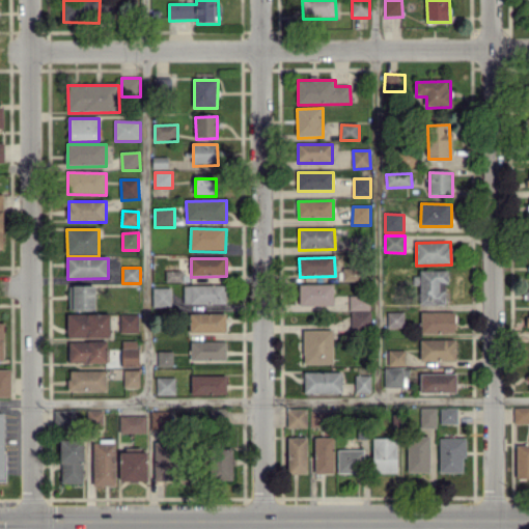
[(343,281),(359,282),(360,270),(343,269),(343,281)]
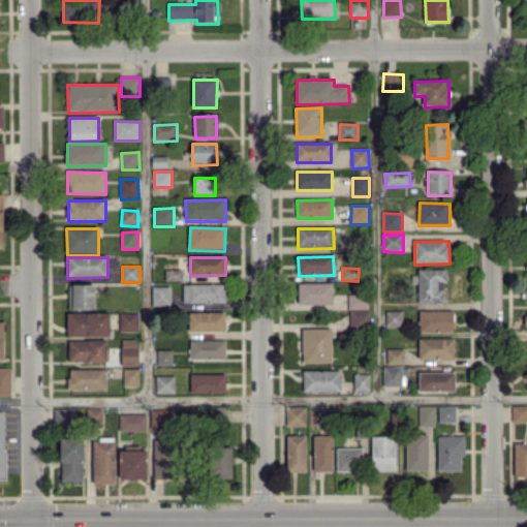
[(166,282),(183,282),(183,271),(165,271),(166,282)]
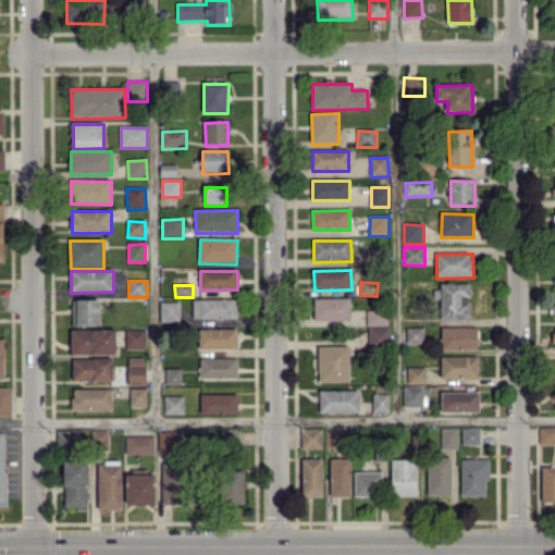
[(469,286),(434,286),(434,300),(441,300),(442,322),(469,321),(469,286)]
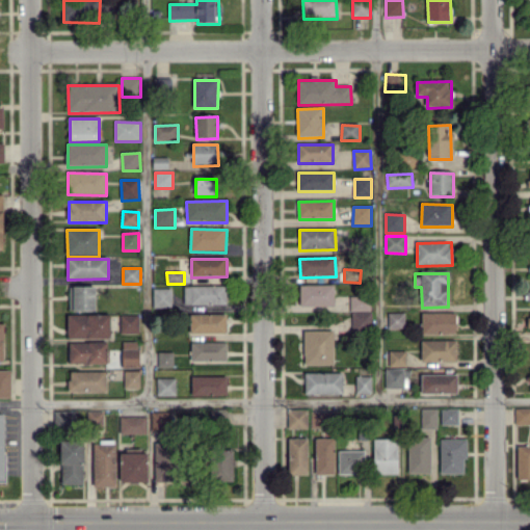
[(300,309),(335,308),(335,286),(300,286),(300,309)]
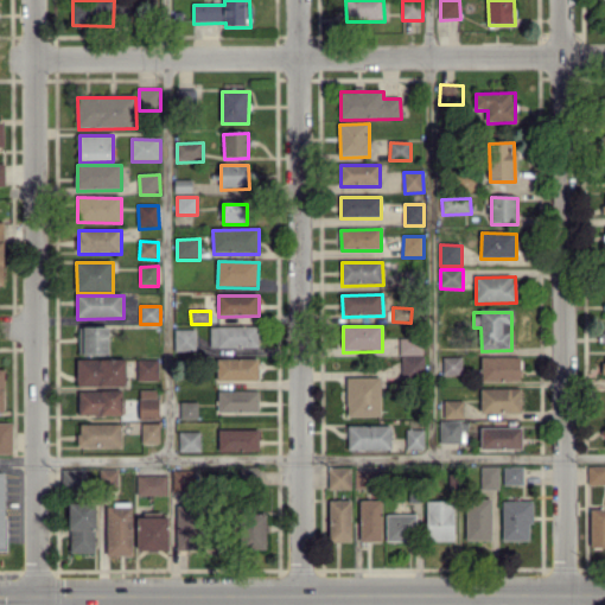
[(259,328),(210,329),(211,350),(259,349),(259,328)]
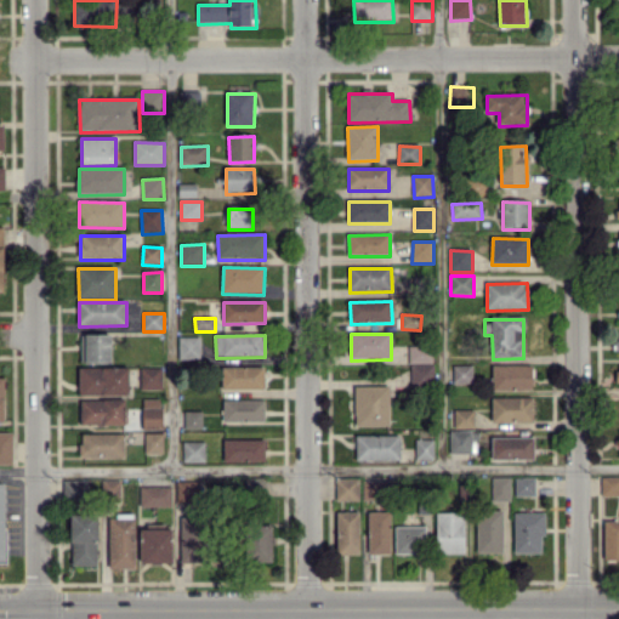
[(112,336),(83,336),(81,364),(112,365),(112,336)]
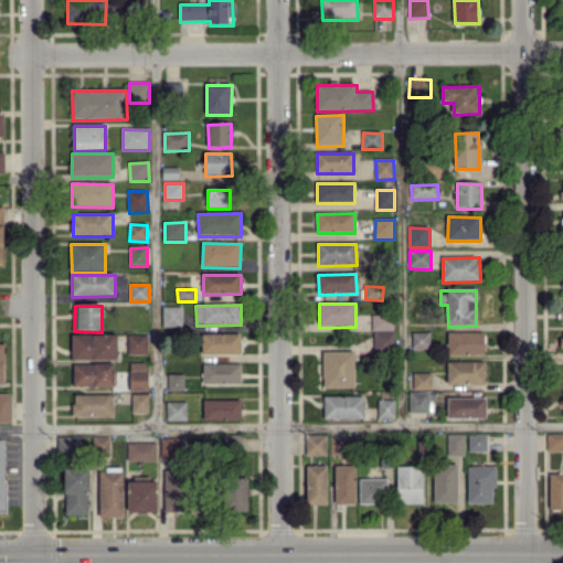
[(183,308),(163,308),(163,328),(183,328),(183,308)]
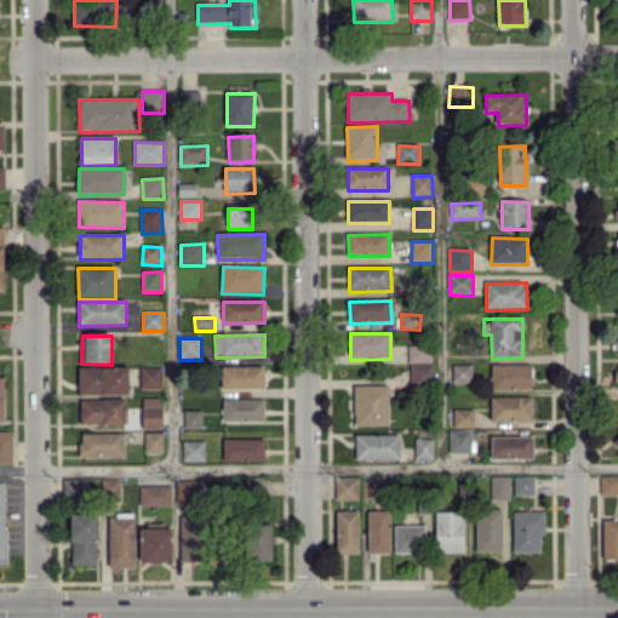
[(433,347),(408,347),(408,365),(433,365),(433,347)]
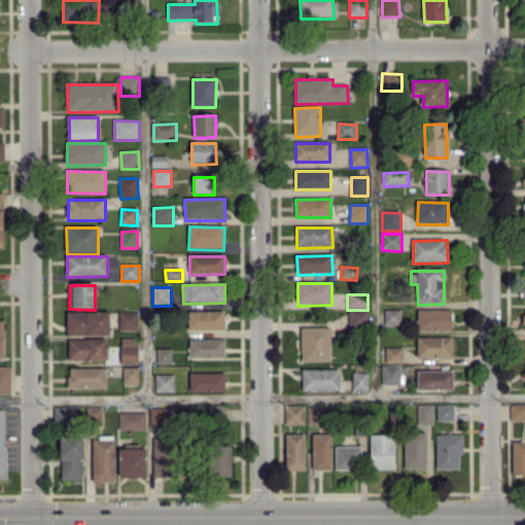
[(349,311),(350,330),(370,329),(369,311),(349,311)]
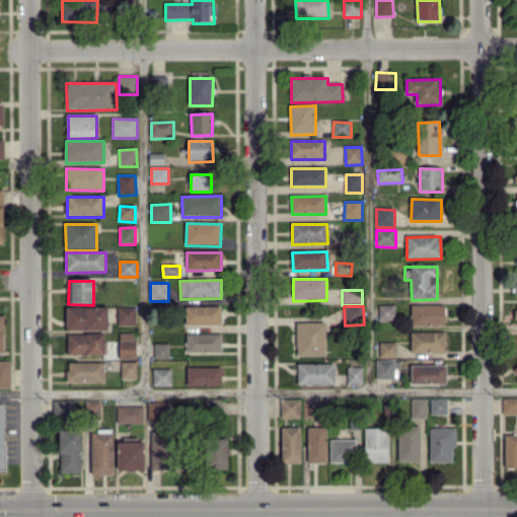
[(395,306),(379,306),(379,322),(395,322),(395,306)]
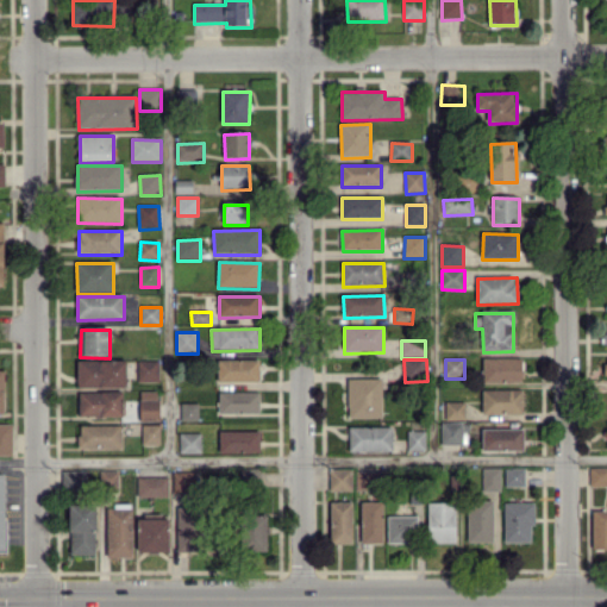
[(483,361),(485,385),(524,383),(524,360),(483,361)]
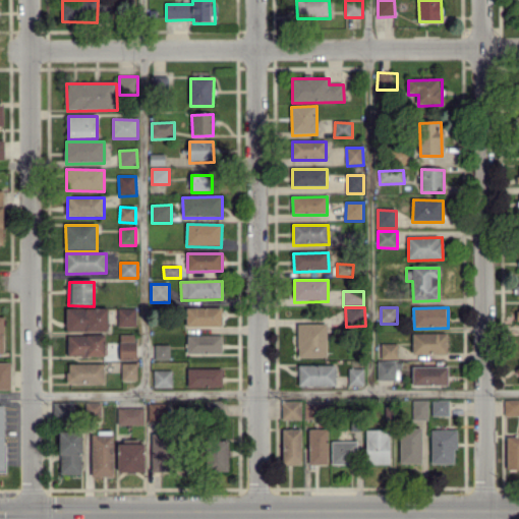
[(186,309),(187,329),(223,328),(222,308),(186,309)]
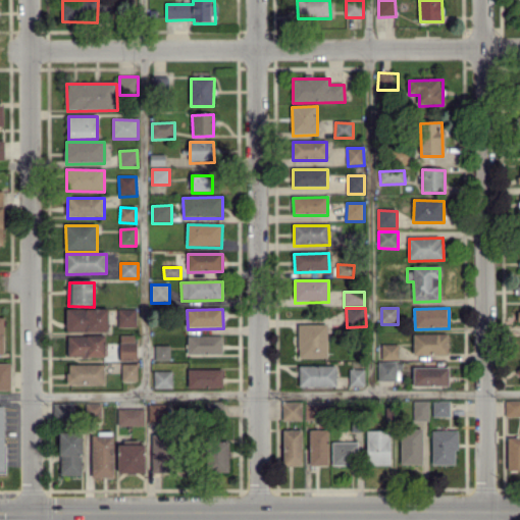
[(67,333),(109,333),(108,310),(67,311),(67,333)]
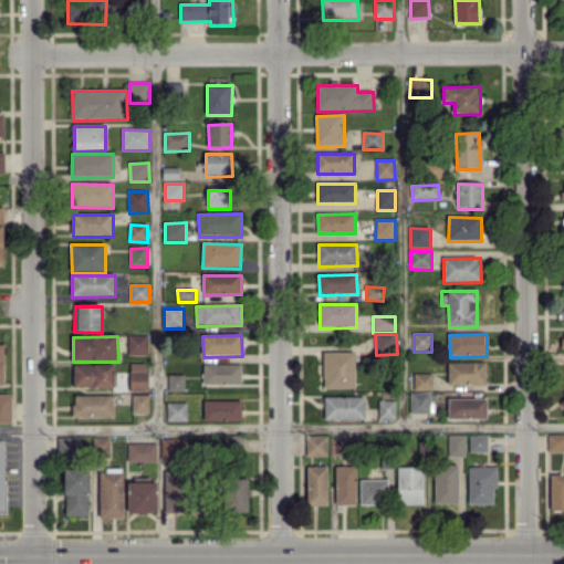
[(129,357),(149,356),(148,336),(128,337),(129,357)]
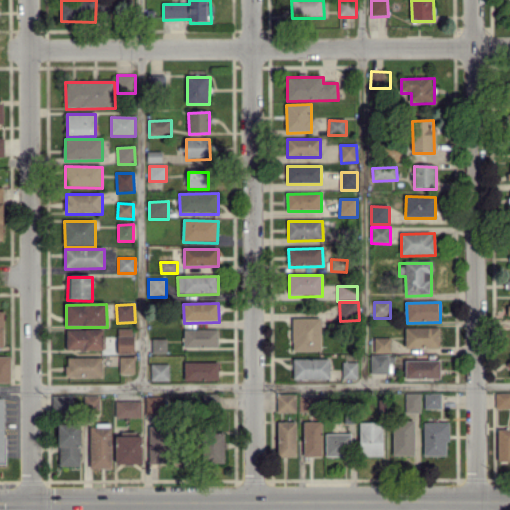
[(322,352),(321,319),(293,320),(293,353),(322,352)]
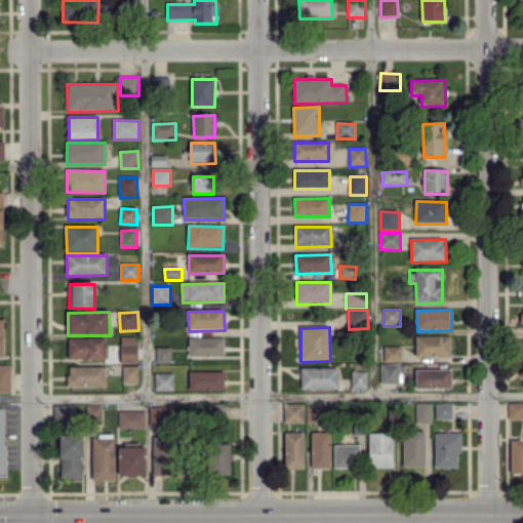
[(451,358),(451,336),(416,337),(416,359),(451,358)]
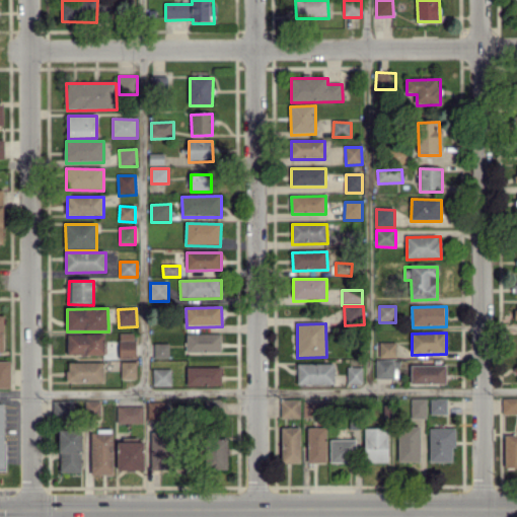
[(104,335),(68,336),(68,357),(105,356),(104,335)]
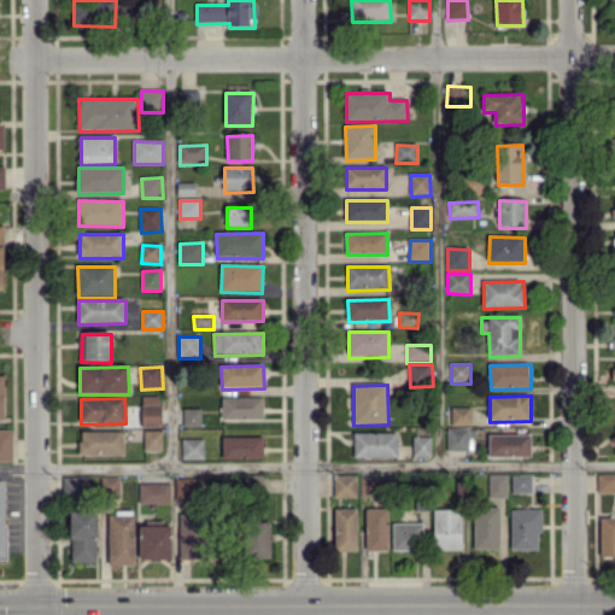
[(142,399),(142,428),(162,428),(162,398),(142,399)]
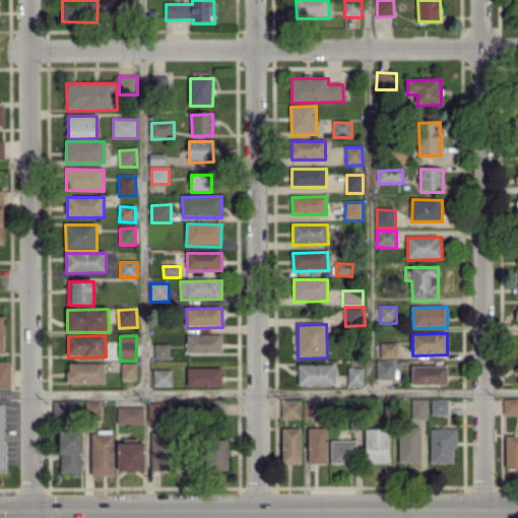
[(221,336),(187,336),(188,354),(222,354),(221,336)]
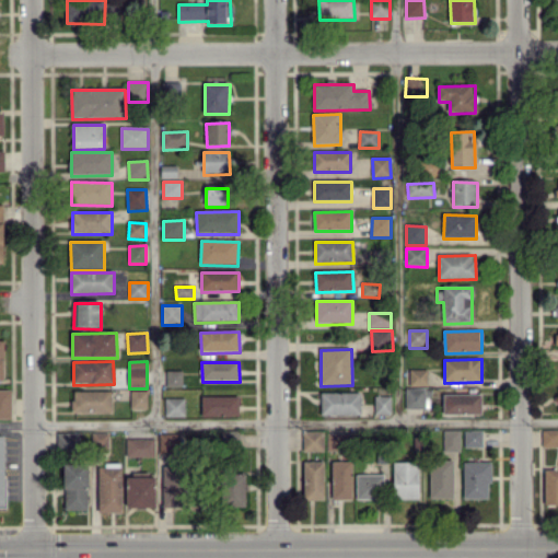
[(410,387),(428,387),(429,371),(410,371),(410,387)]
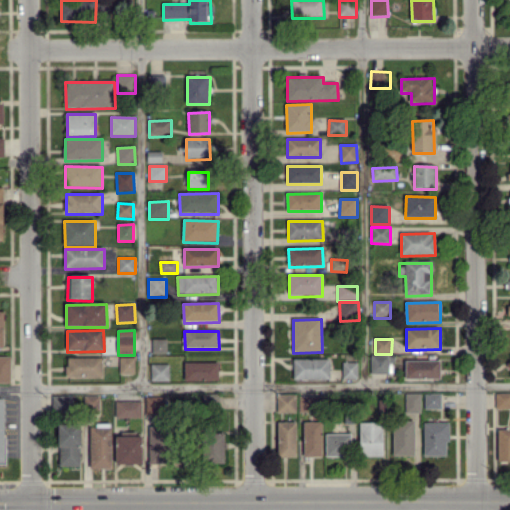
[(152,355),(167,354),(167,340),(152,340),(152,355)]
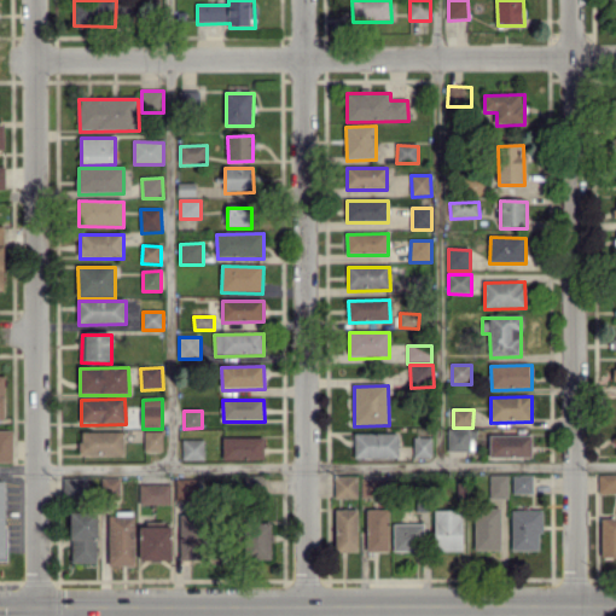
[(0,463),(13,464),(13,431),(0,431),(0,463)]
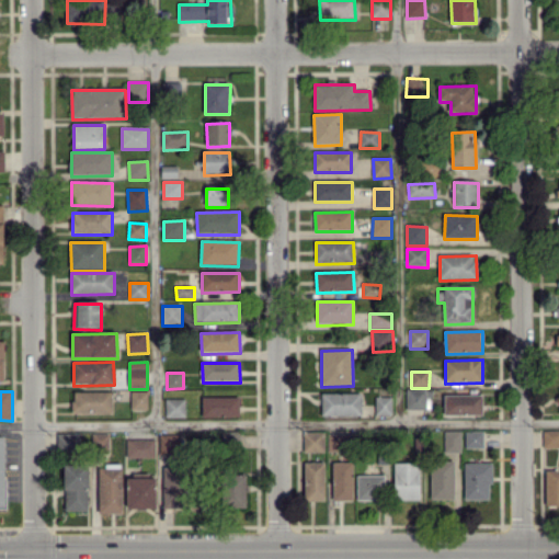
[(433,400),(433,391),(407,391),(408,411),(430,410),(430,400),(433,400)]
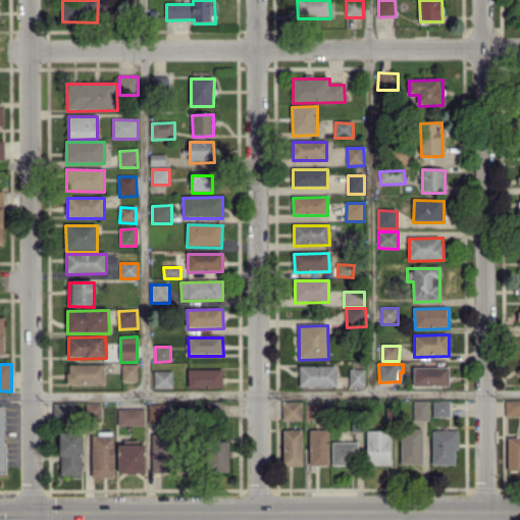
[(68,384),(104,385),(104,366),(68,365),(68,384)]
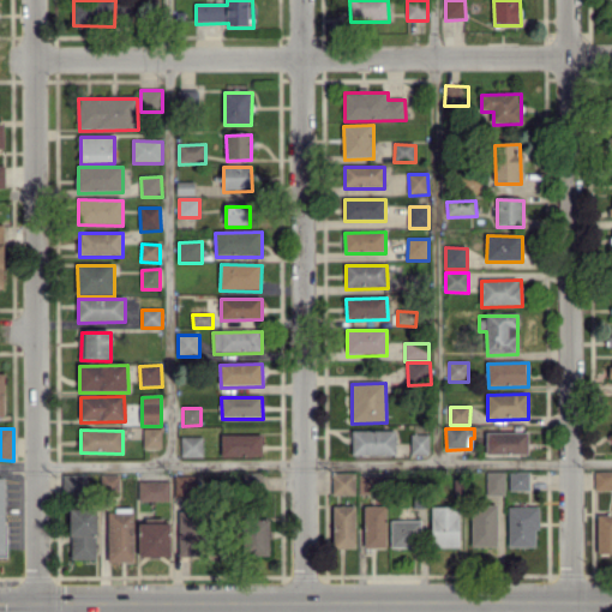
[(144,450),(163,450),(162,430),(144,430),(144,450)]
